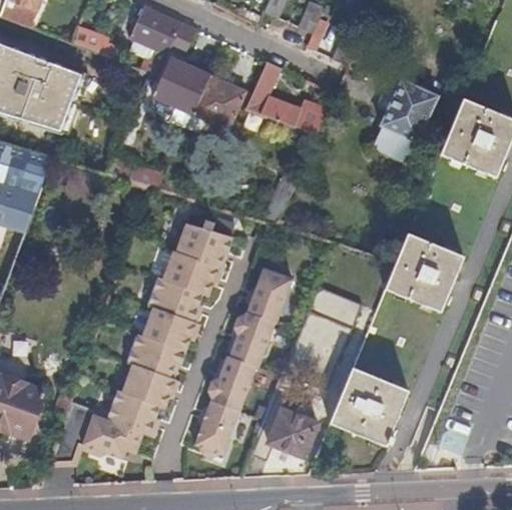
[(4,0),(4,1),(0,10),(0,14),(28,26),(40,0),(4,0)]
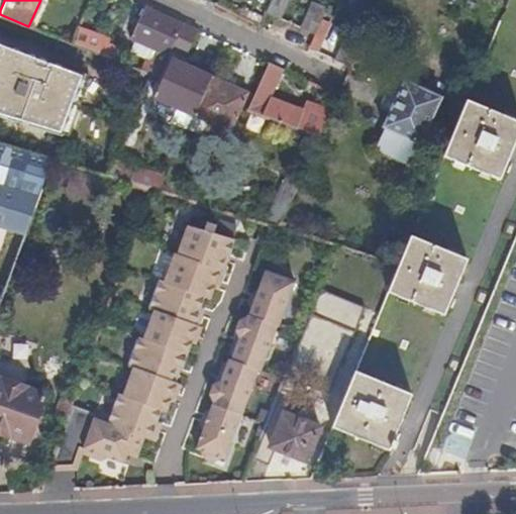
[(270,0),(266,10),(279,16),(286,0),(270,0)]
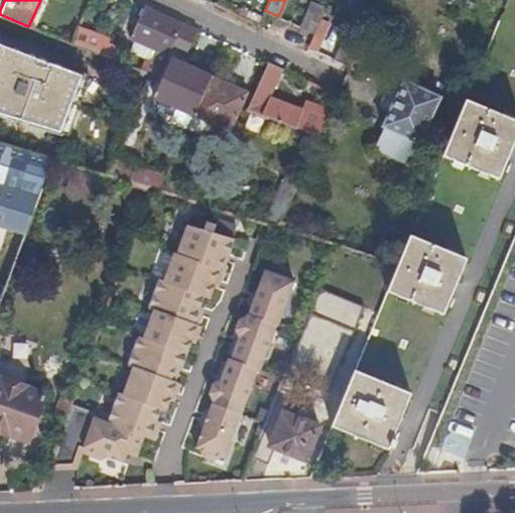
[(314,32),(319,22),(326,8),(311,1),(300,25),(314,32)]
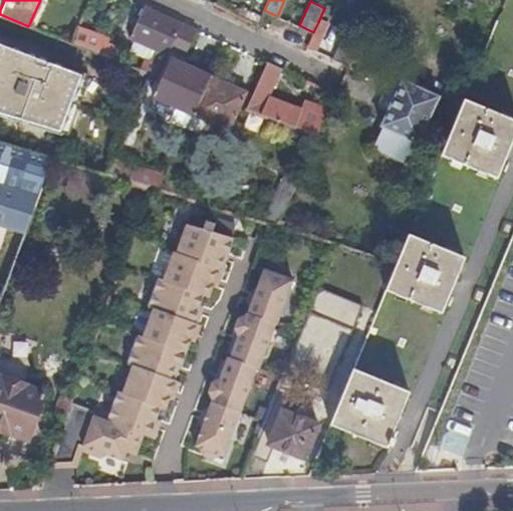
[(181,21),(144,4),(129,36),(152,47),(161,51),(157,61),(148,58),(143,56),(139,67),(151,72),(158,74),(170,47),(181,21)]
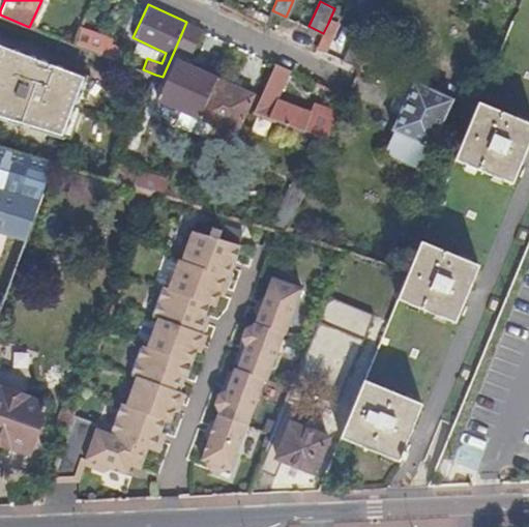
[(202,29),(186,22),(175,49),(190,55),(202,29)]
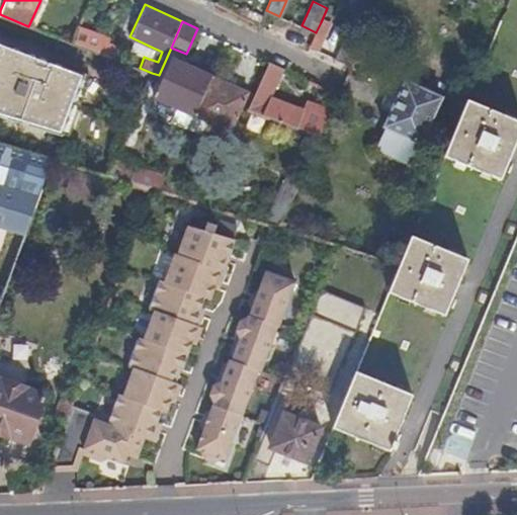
[(310,47),(323,53),(332,28),(321,22),(316,32),(310,47)]
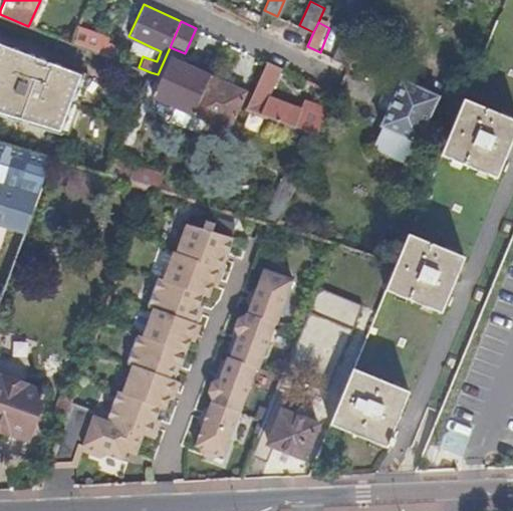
[(77,26),(70,41),(98,52),(103,37),(77,26)]
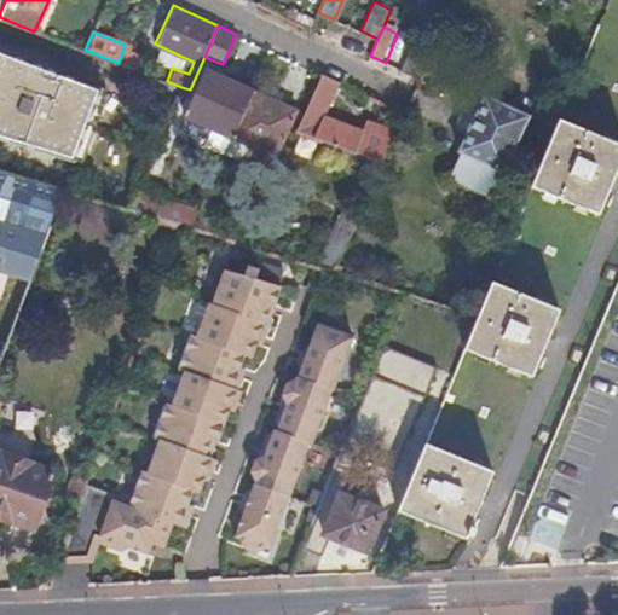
[(400,69),(419,77),(420,79),(434,46),(415,38),(400,69)]
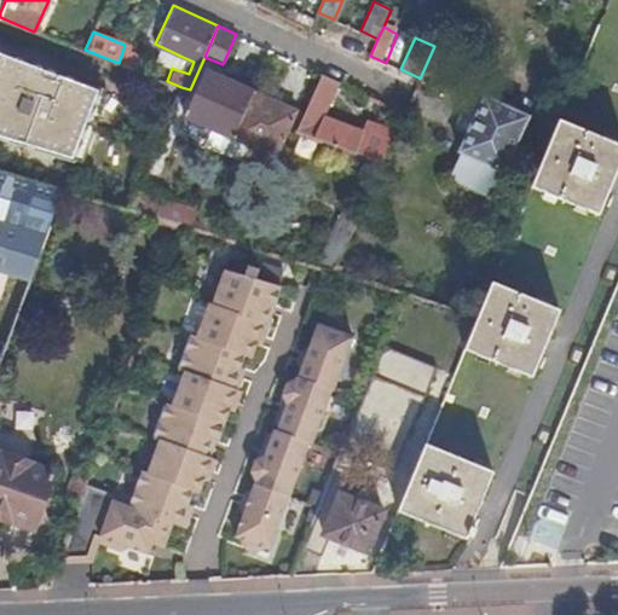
[(126,41),(125,45),(119,63),(123,65),(130,50),(132,44),(126,41)]
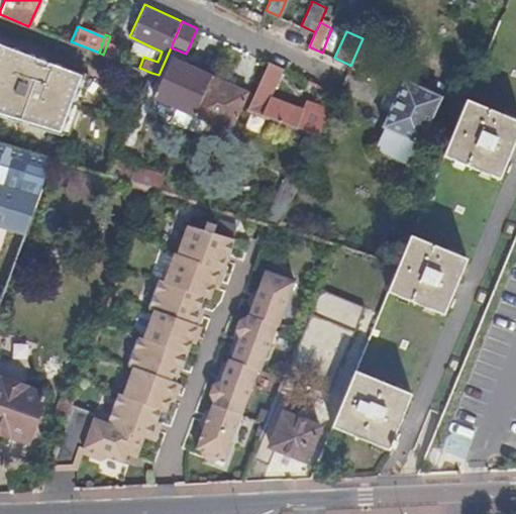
[(103,55),(115,59),(119,46),(108,41),(103,55)]
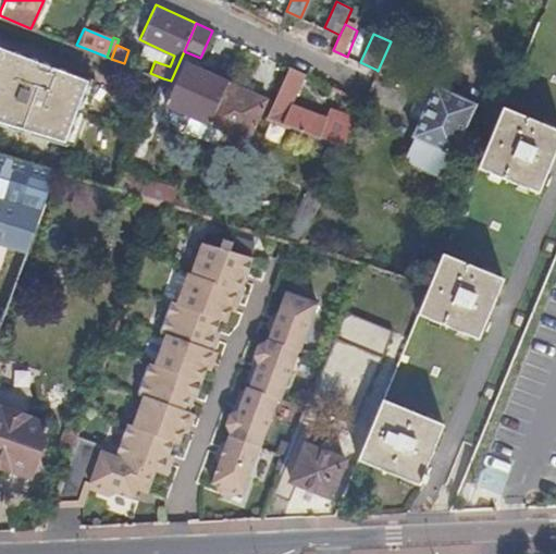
[(0,125),(64,151),(90,82),(0,46),(0,125)]
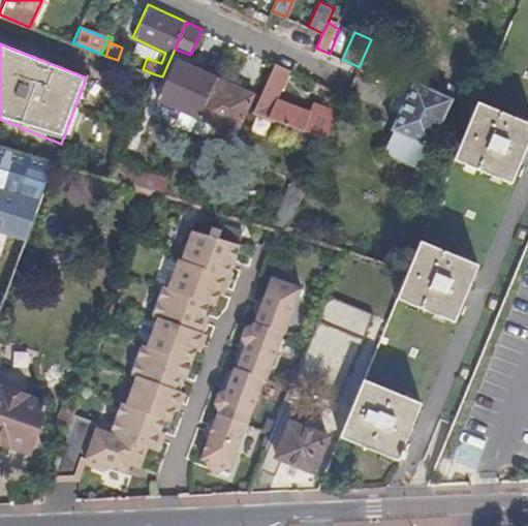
[(165,53),(156,49),(152,60),(161,63),(165,53)]
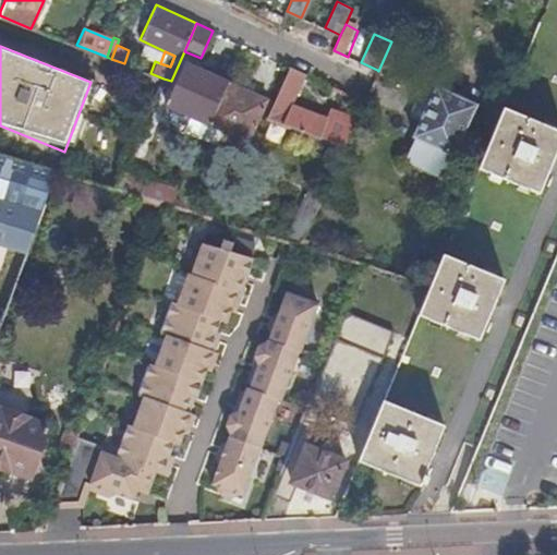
[(209,122),(228,81),(188,62),(162,116),(204,135),(209,122)]
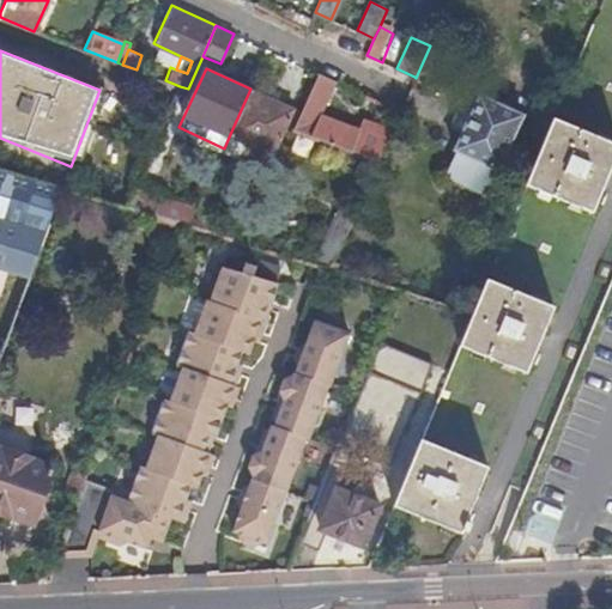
[(337,81),(319,73),(295,129),(379,160),(392,131),(371,122),(359,128),(322,113),(337,81)]
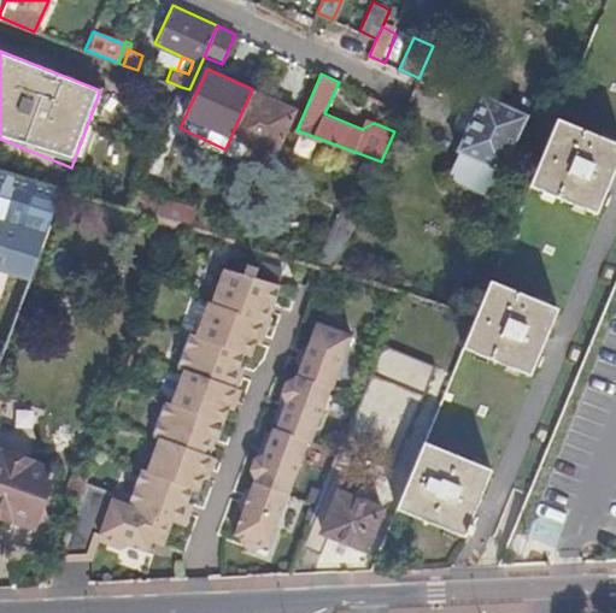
[(295,110),(252,89),(232,135),(247,142),(242,154),(269,166),(295,110)]
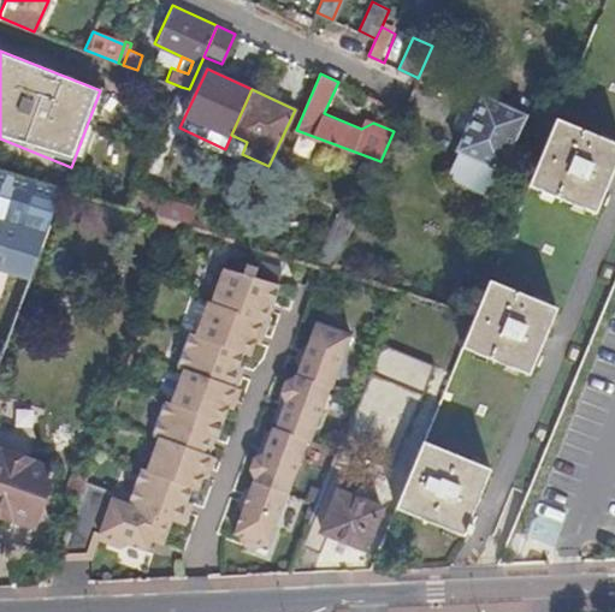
[(448,173),(490,192),(526,113),(482,93),(456,148),(457,149),(448,173)]
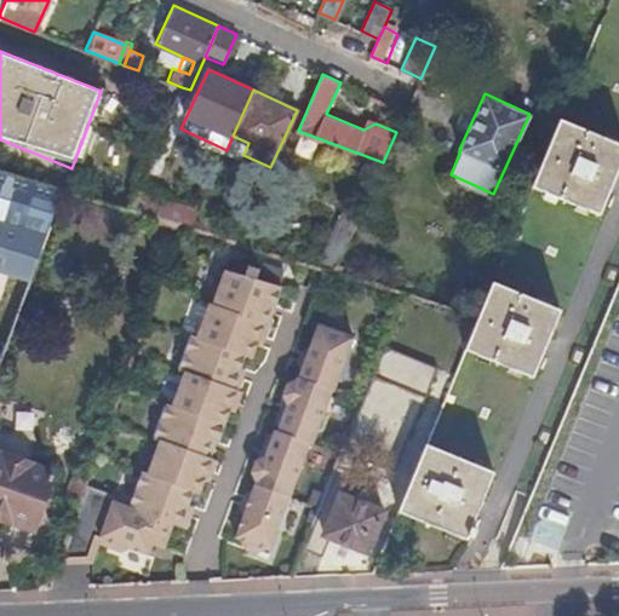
[(539,171),(533,188),(600,214),(618,166),(618,143),(561,119),(539,171)]
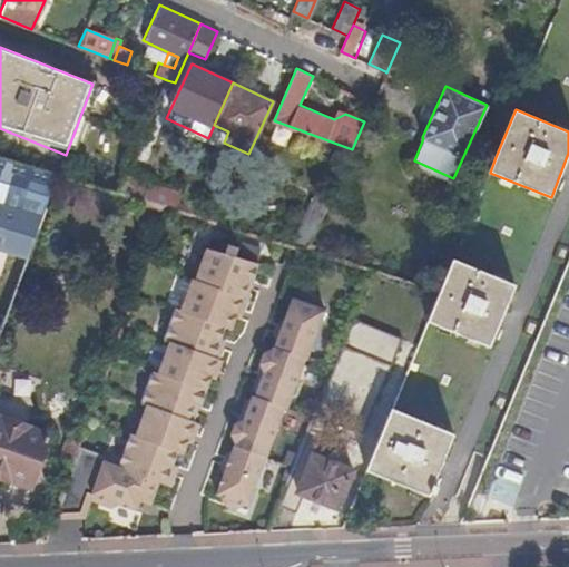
[(477,173),(488,178),(490,173),(496,157),(484,153),(477,173)]
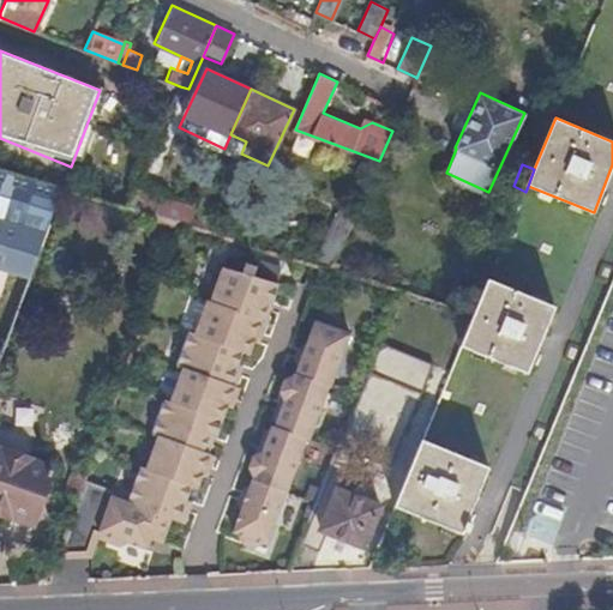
[(0,266),(29,277),(56,201),(61,186),(0,167),(0,266)]
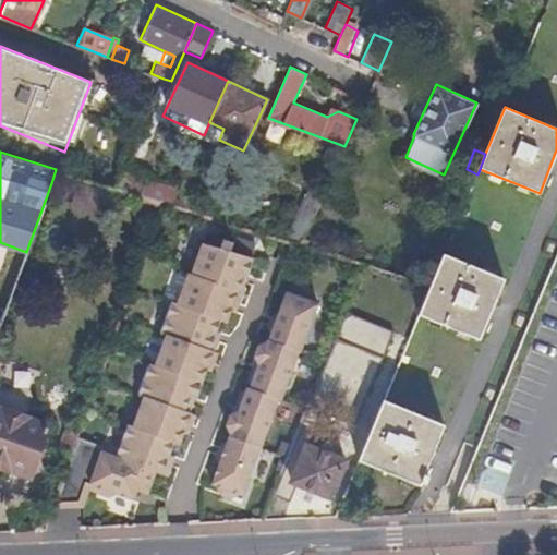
[(56,169),(51,183),(157,215),(162,201),(113,186),(56,169)]
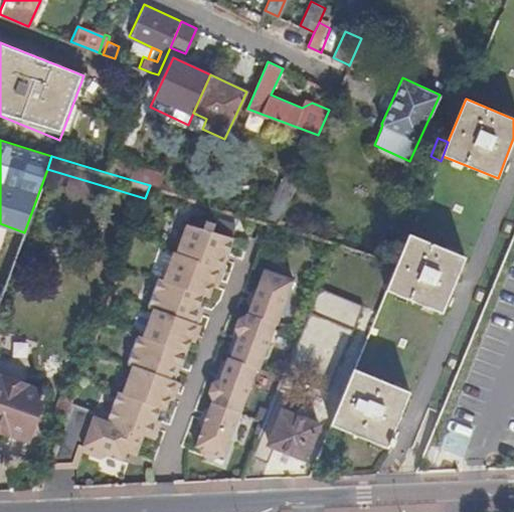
[(150,185),(159,188),(165,174),(112,156),(105,172),(150,185)]
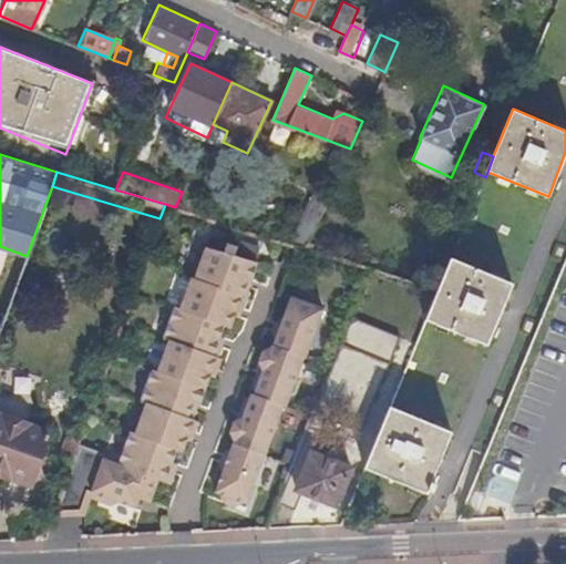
[(307,242),(309,238),(301,236),(298,244),(305,246),(307,242)]
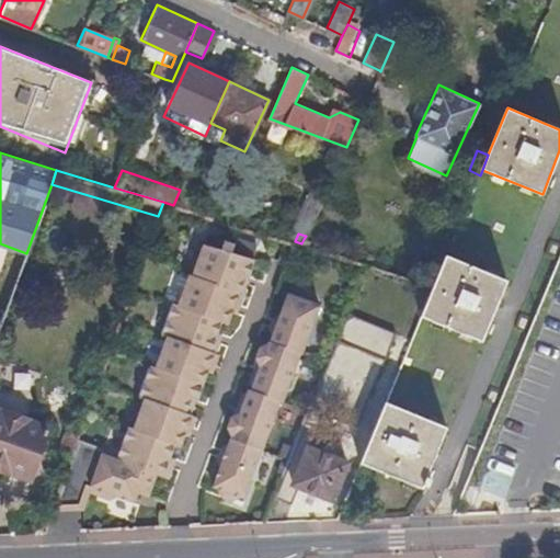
[(192,273),(239,292),(246,274),(248,274),(254,258),(231,251),(233,242),(224,239),(221,248),(203,243),(192,273)]
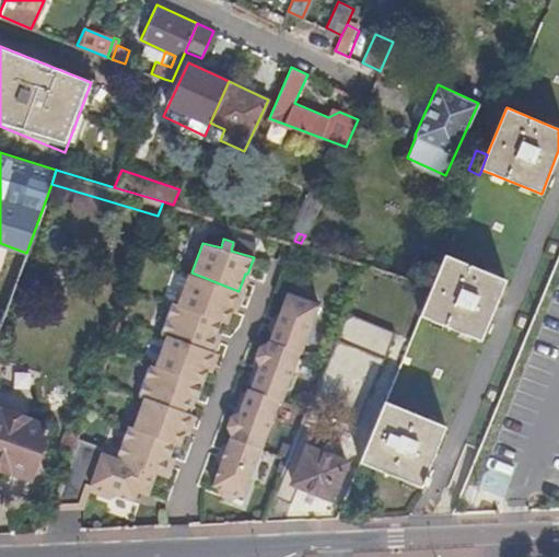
[(445,255),(433,282),(420,315),(481,340),(505,280),(445,255)]
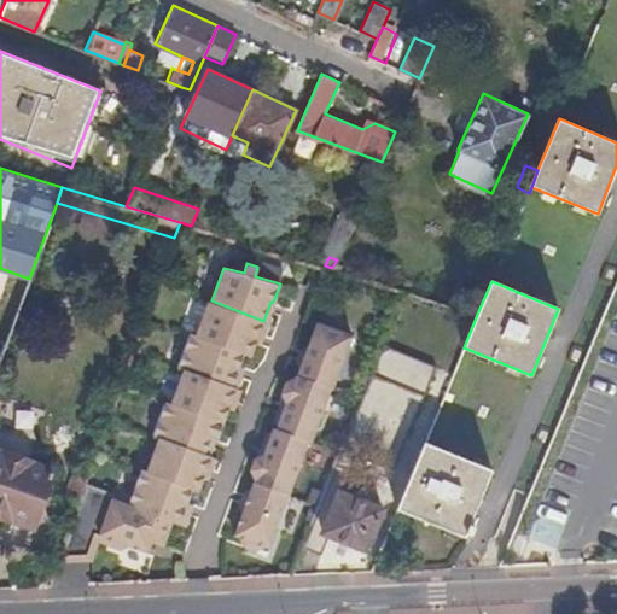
[(263,321),(211,300),(208,300),(196,333),(244,351),(251,354),(256,339),(263,321)]
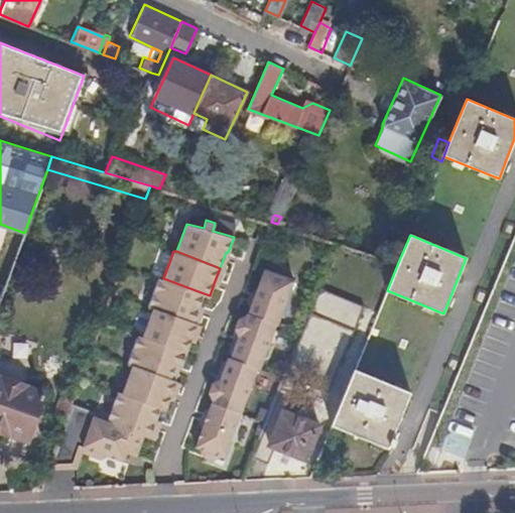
[(230,253),(228,252),(226,252),(220,268),(214,283),(219,285),(230,253)]
